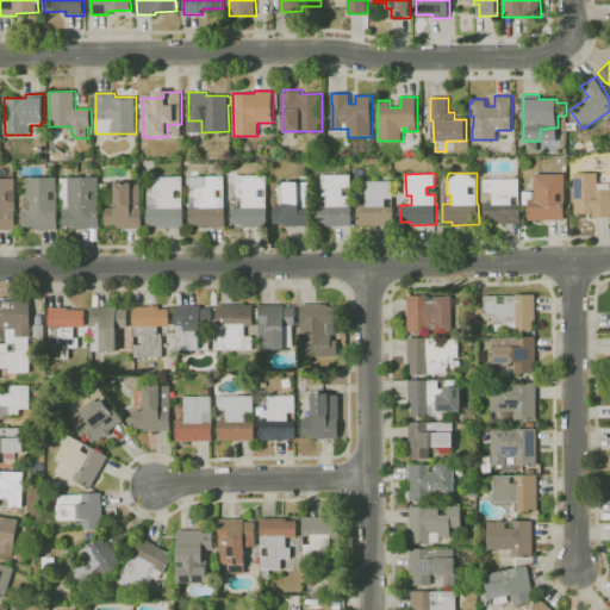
[(609,217),(593,217),(593,213),(574,213),(574,173),(598,173),(598,190),(609,190),(609,217)]
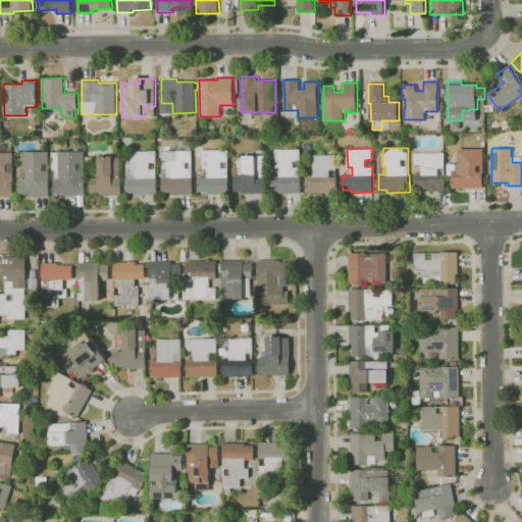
[(86,196),(63,196),(63,193),(54,194),(54,179),(52,179),(52,153),(59,153),(59,151),(74,151),(74,149),(80,149),(80,151),(85,151),(85,163),(85,170),(86,170),(86,178),(86,196)]
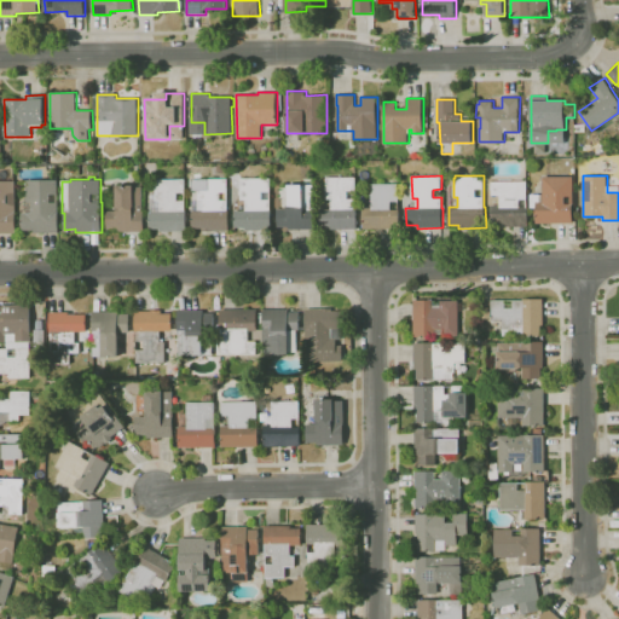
[(358,229),(331,229),(331,226),(320,226),(320,209),(333,209),(331,198),(327,198),(327,197),(318,198),(317,189),(327,189),(327,178),(357,177),(357,209),(358,229)]
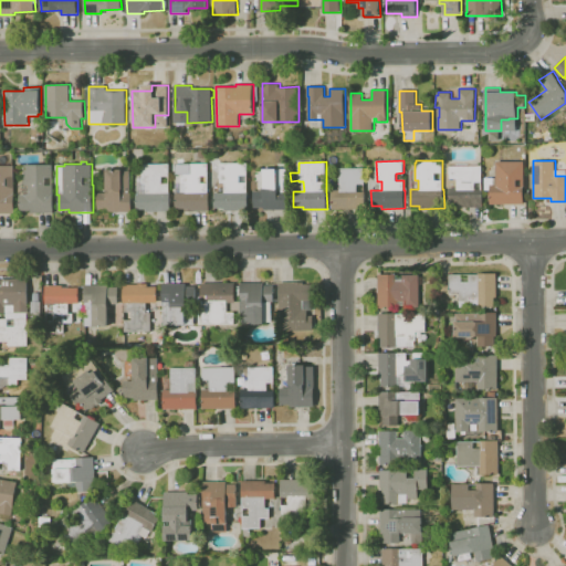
[(524,203),(491,203),(491,189),(485,189),(485,177),(498,177),(498,161),(525,161),(525,187),(524,187),(524,203)]
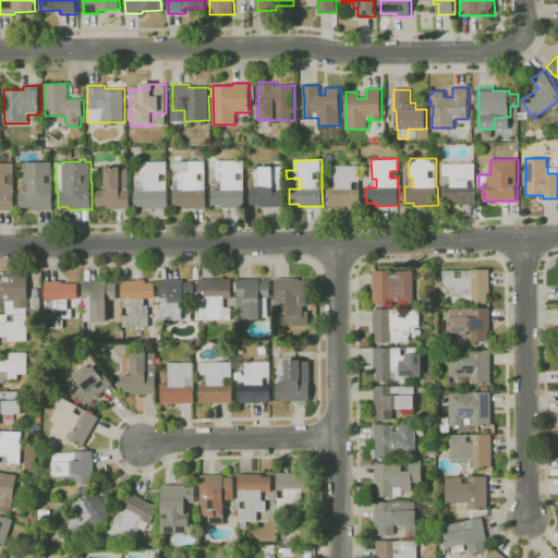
[(245,207),(221,207),(221,205),(211,205),(211,189),(222,189),(222,180),(218,180),(218,160),(244,160),(244,172),(237,172),(237,180),(244,180),(244,189),(245,189),(245,207)]
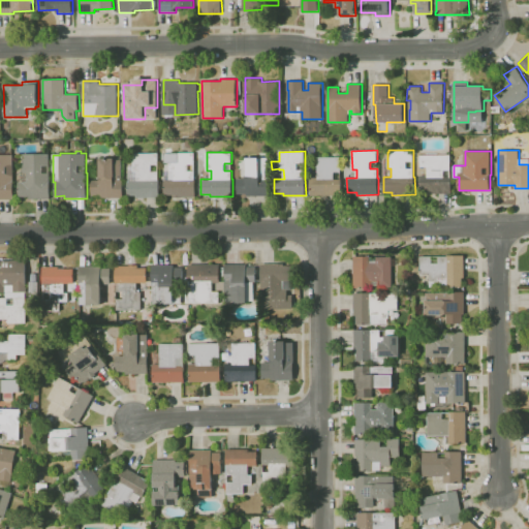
[(29,199),(29,196),(19,196),(19,182),(18,166),(24,166),(23,154),(50,153),(51,198),(29,199)]
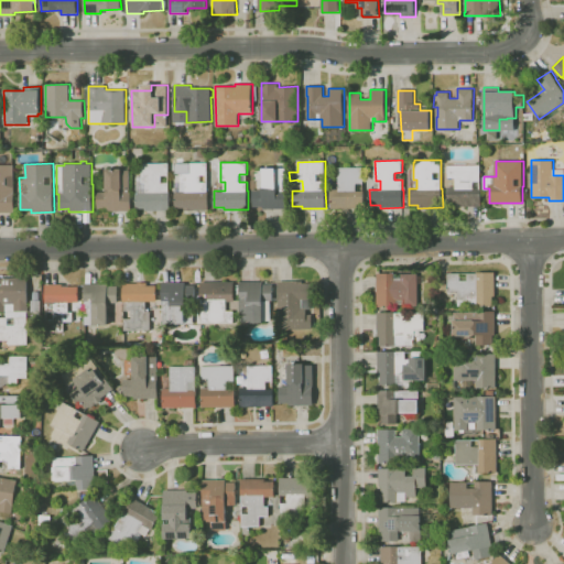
[(153,210),(153,207),(137,208),(137,193),(140,193),(142,183),(142,164),(169,163),(169,175),(162,175),(162,183),(170,183),(170,192),(170,210),(153,210)]
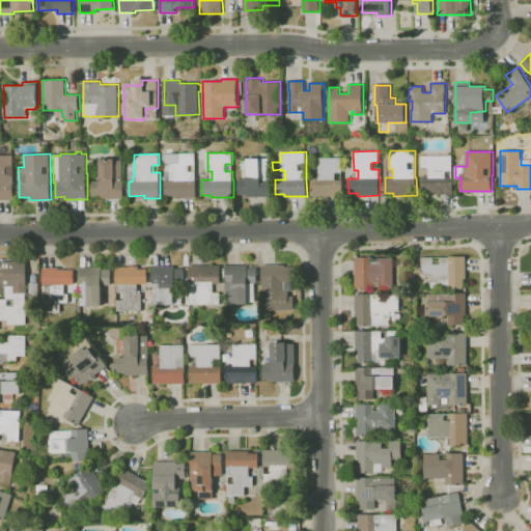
[(183,198),(174,198),(174,195),(166,195),(165,180),(167,180),(167,163),(166,163),(166,154),(195,154),(196,165),(189,165),(189,171),(195,171),(195,197),(183,198)]
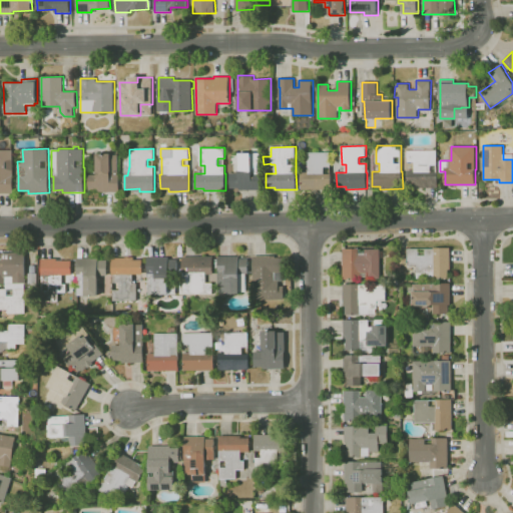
[(13,193),(0,193),(0,149),(13,149),(13,193)]
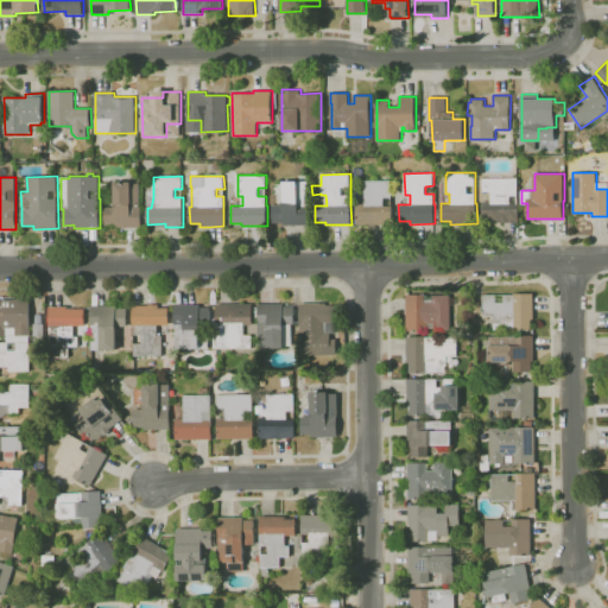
[(520,222),(483,223),(483,202),(492,202),(492,192),(483,192),(483,178),(518,178),(519,204),(520,222)]
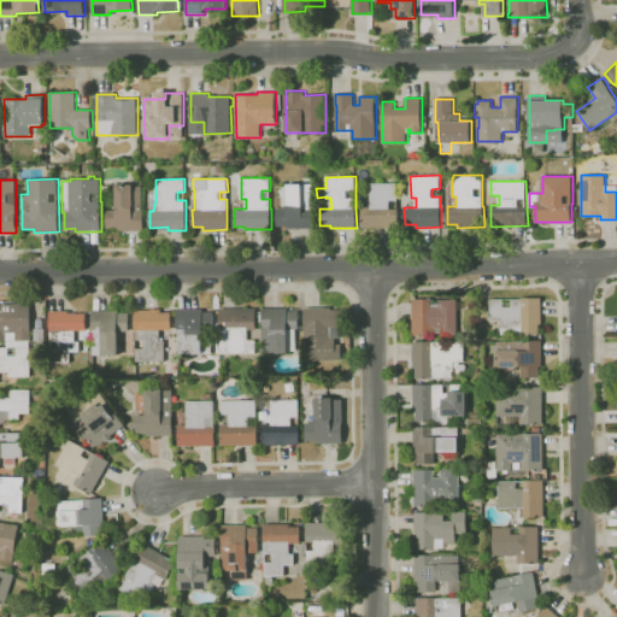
[(313,229),(306,229),(288,229),(288,225),(277,225),(277,207),(288,207),(288,183),(312,183),(312,210),(313,210),(313,229)]
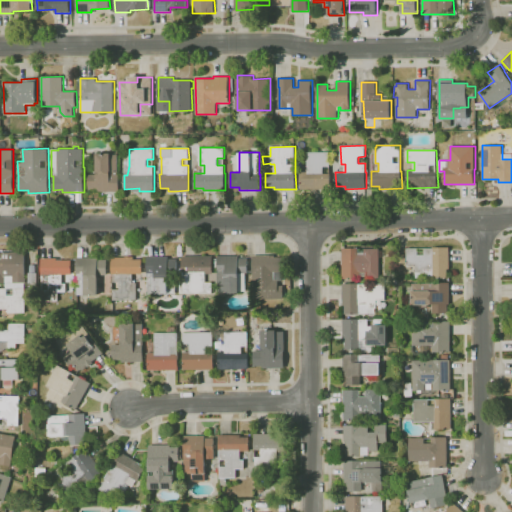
[(331,189),(301,189),(300,171),(307,171),(307,152),(330,152),(330,173),(331,189)]
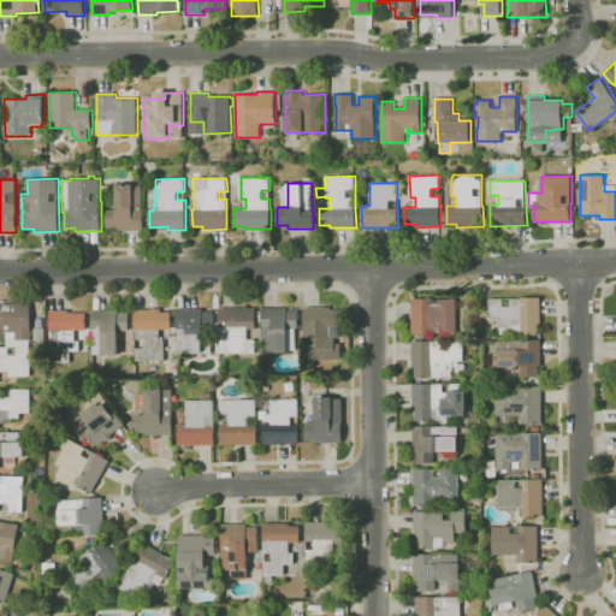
[(118,230),(110,230),(110,227),(107,227),(107,209),(118,209),(118,205),(117,184),(134,184),(134,185),(142,185),(143,230),(118,230)]
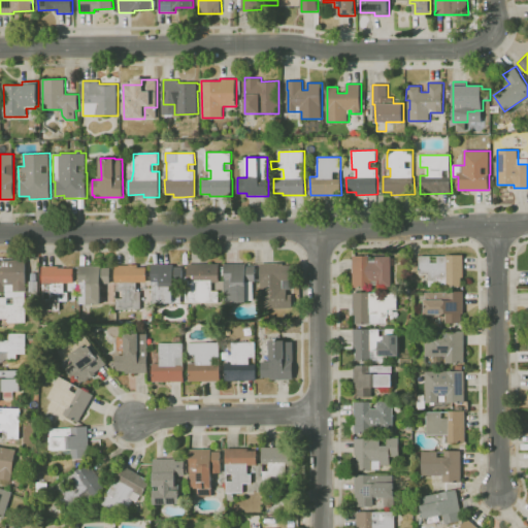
[(447,286),(429,286),(429,281),(429,272),(420,272),(420,256),(447,256),(447,255),(464,255),(464,277),(462,277),(462,286),(447,286)]
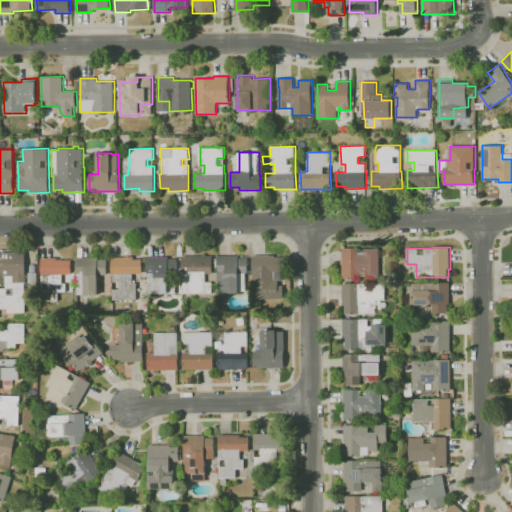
[(360,278),(343,278),(343,248),(358,248),(365,248),(379,248),(379,277),(369,277),(369,276),(360,276),(360,278)]
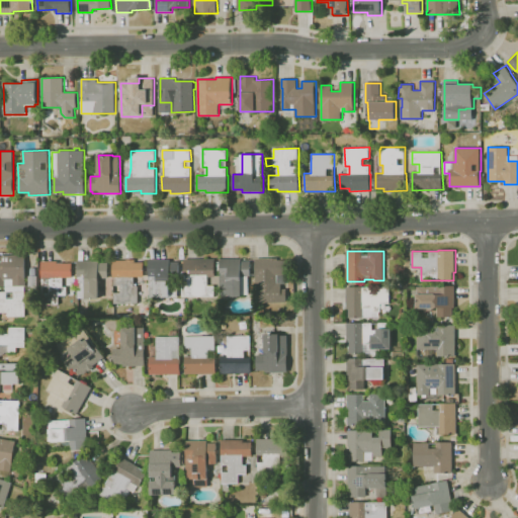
[(14,287),(6,287),(6,286),(0,286),(0,255),(3,255),(25,255),(25,274),(25,285),(14,286),(14,287)]
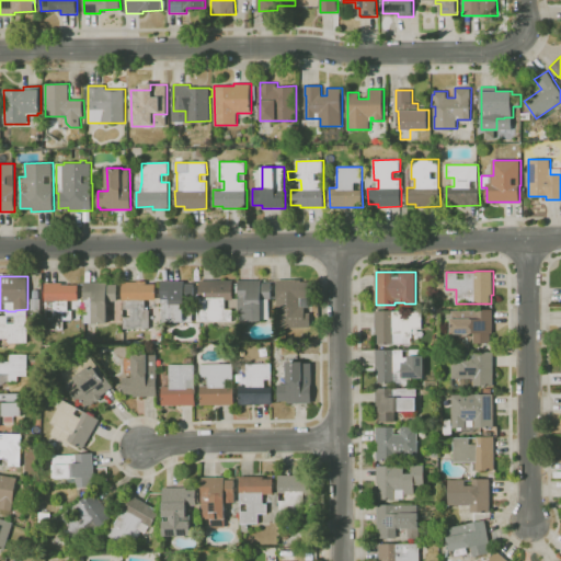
[(270,321),(248,321),(248,320),(240,320),(239,298),(239,281),(262,279),(262,283),(272,283),(272,298),(270,298),(270,321)]
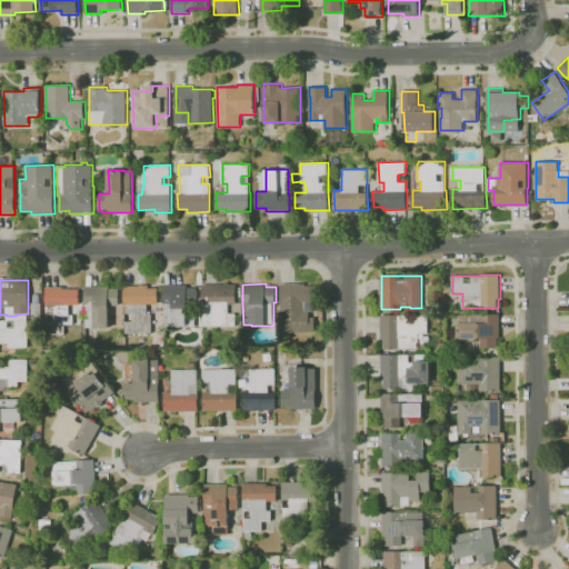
[(316,332),(282,332),(282,319),(289,319),(289,312),(282,312),(282,302),(281,302),(281,283),(296,283),(305,283),(305,286),(315,286),(315,301),(313,301),(313,311),(310,311),(310,318),(316,318),(316,332)]
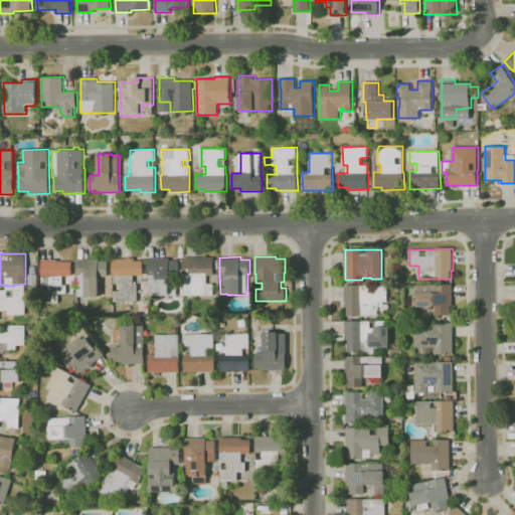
[(59,303),(43,303),(43,292),(49,292),(49,286),(42,286),(42,277),(41,277),(41,260),(55,260),(55,258),(60,258),(60,262),(72,262),(72,276),(63,276),(63,280),(64,280),(64,284),(63,284),(63,285),(67,285),(67,294),(59,294),(59,303)]
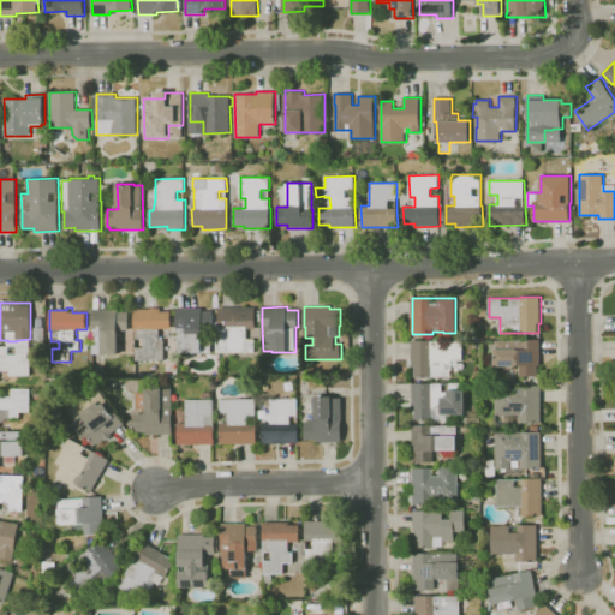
[(165,359),(136,360),(136,329),(135,329),(135,315),(130,316),(130,311),(135,311),(135,309),(151,309),(151,308),(161,308),(161,311),(171,311),(171,328),(160,328),(160,339),(165,339),(165,359)]
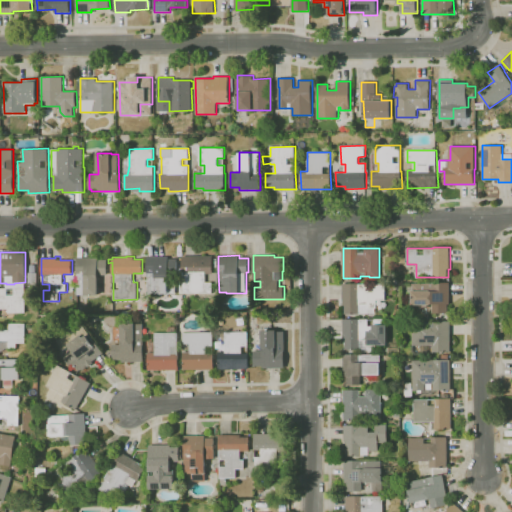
[(176,294),(168,294),(168,293),(148,293),(148,273),(147,273),(147,257),(168,256),(168,259),(177,259),(177,274),(169,274),(169,277),(168,277),(168,284),(176,284),(176,294)]
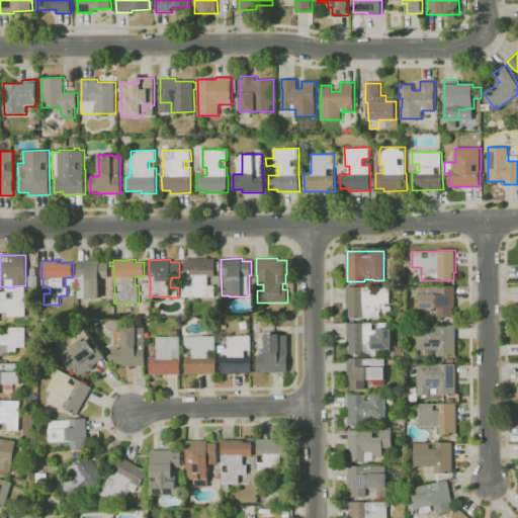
[(214,296),(185,297),(185,274),(185,259),(216,259),(216,277),(213,277),(213,285),(214,285),(214,296)]
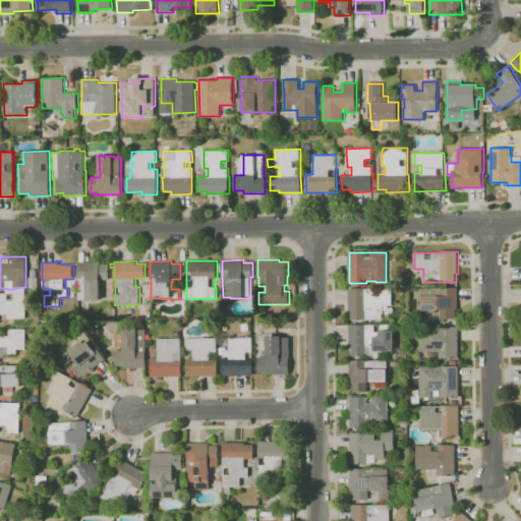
[(101,299),(78,299),(78,279),(78,262),(100,262),(100,265),(109,265),(109,280),(100,280),(101,299)]
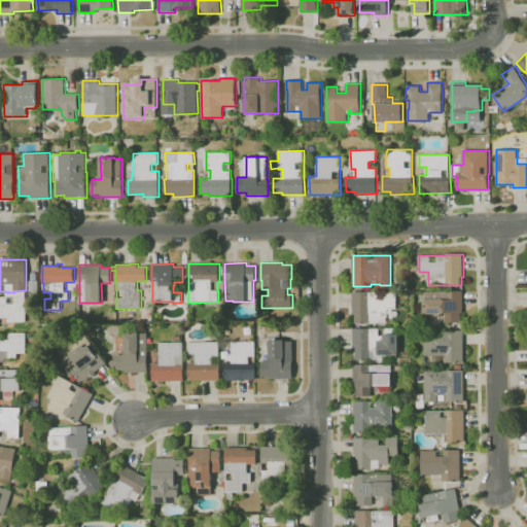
[(39,295),(30,295),(30,280),(38,280),(39,295)]
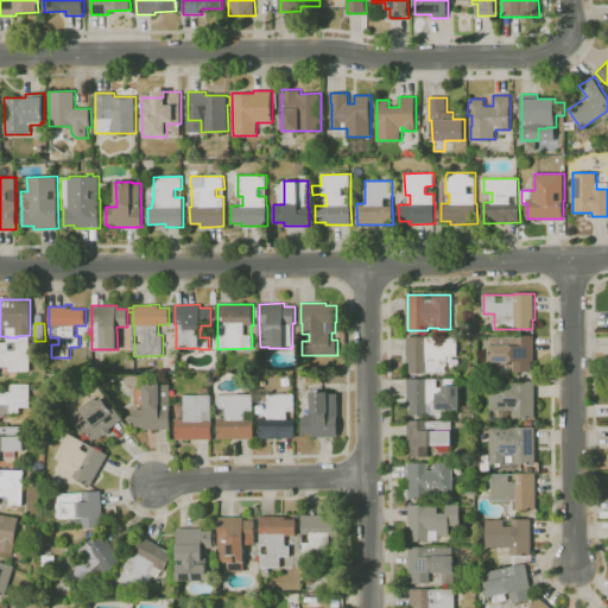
[(532,372),(514,371),(514,361),(511,361),(511,362),(508,362),(508,366),(489,365),(489,344),(491,344),(491,336),(514,336),(514,335),(534,335),(534,361),(532,361),(532,372)]
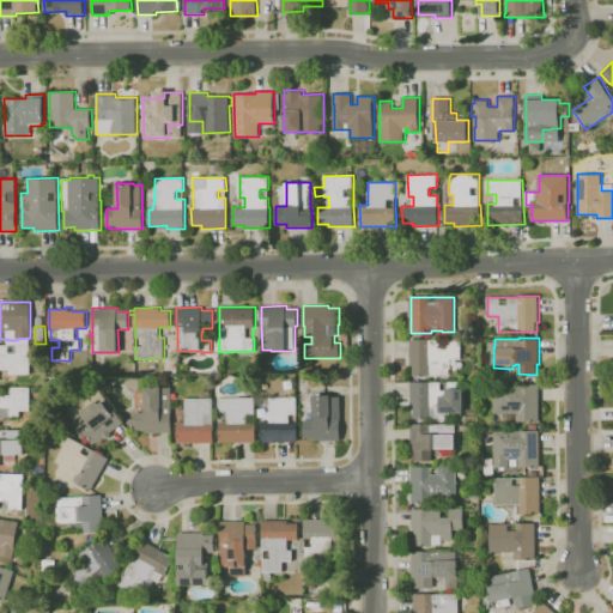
[(431,376),(413,376),(413,365),(411,365),(411,339),(431,339),(431,340),(441,340),(441,347),(448,347),(447,339),(462,339),(462,359),(451,359),(451,369),(441,369),(441,364),(431,364),(431,376)]
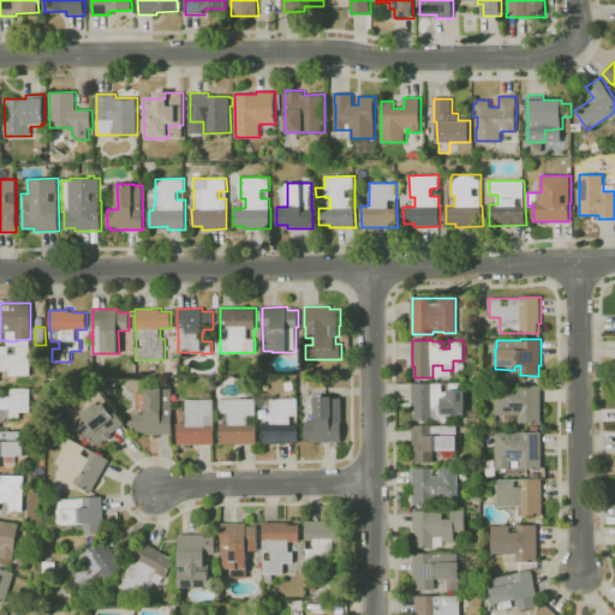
[(0,346),(31,346),(31,376),(11,376),(10,371),(0,371),(0,346)]
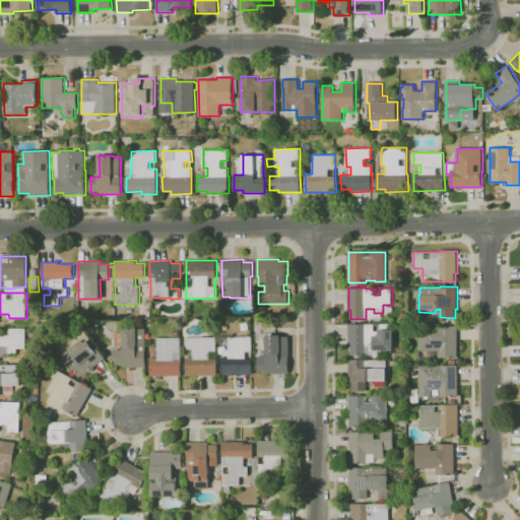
[(366,354),(351,354),(351,346),(349,346),(349,340),(348,340),(348,324),(349,324),(349,320),(352,320),(352,324),(366,324),(374,324),(374,331),(379,331),(379,330),(381,330),(381,324),(392,324),(392,330),(394,330),(394,350),(382,350),(382,354),(366,354)]
